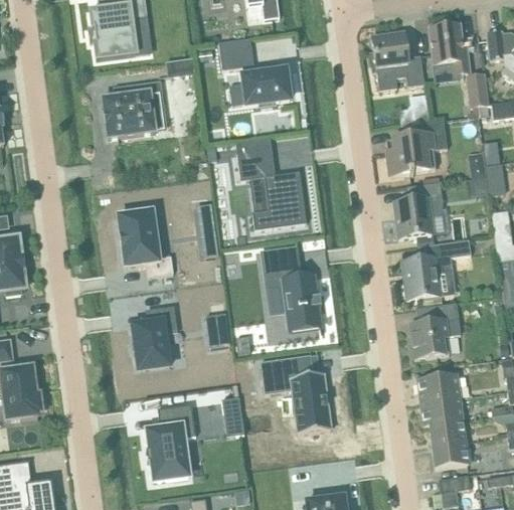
[(101,0),(102,8),(91,9),(93,26),(94,26),(96,42),(95,42),(97,58),(137,52),(132,18),(146,16),(144,0),(101,0)]
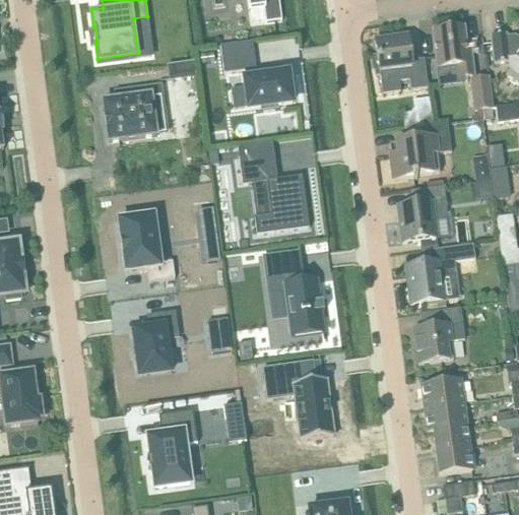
[(249,0),(250,7),(264,5),(266,19),(282,17),(280,0),(249,0)]
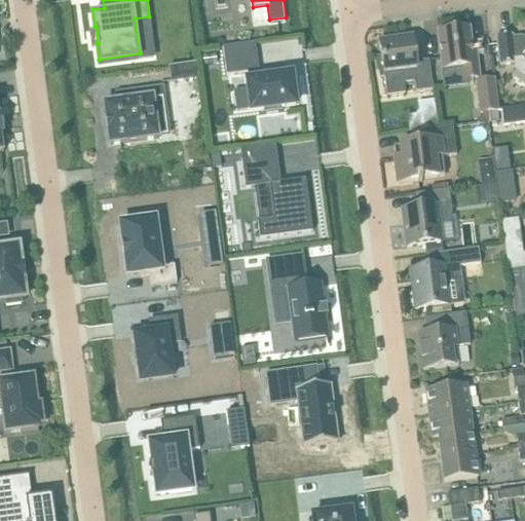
[(469,75),(480,73),(476,42),(472,43),(470,25),(439,29),(441,49),(444,66),(467,63),(469,75)]
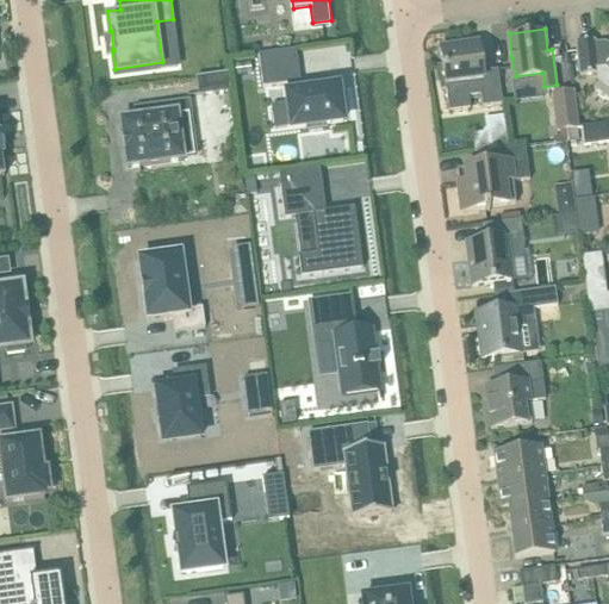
[(595,35),(577,37),(580,61),(582,70),(596,68),(597,80),(608,88),(608,38),(607,37),(595,38),(595,35)]
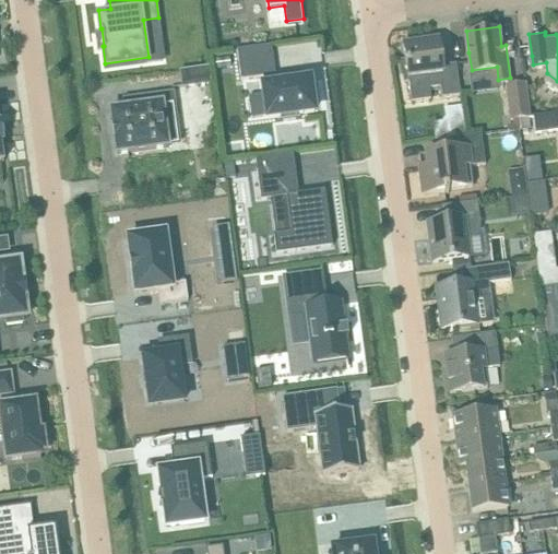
[(404,39),(412,97),(430,95),(429,84),(441,82),(442,93),(462,91),(456,59),(442,61),(439,34),(404,39)]
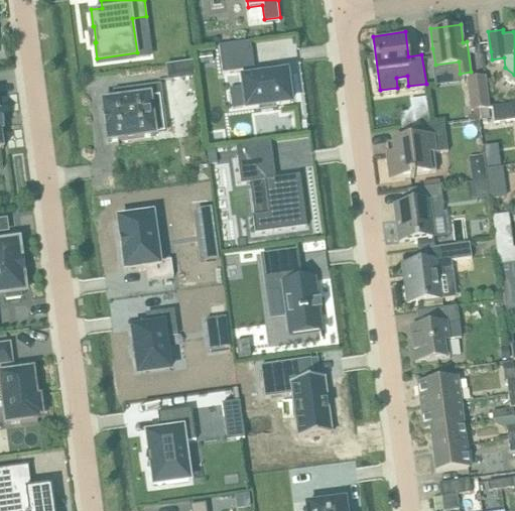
[(255,66),(251,37),(220,41),(223,70),(244,67),(245,75),(243,75),(247,105),(259,103),(260,106),(258,107),(258,108),(277,105),(277,104),(275,104),(275,101),(291,99),(286,69),(252,74),(251,66),(255,66)]
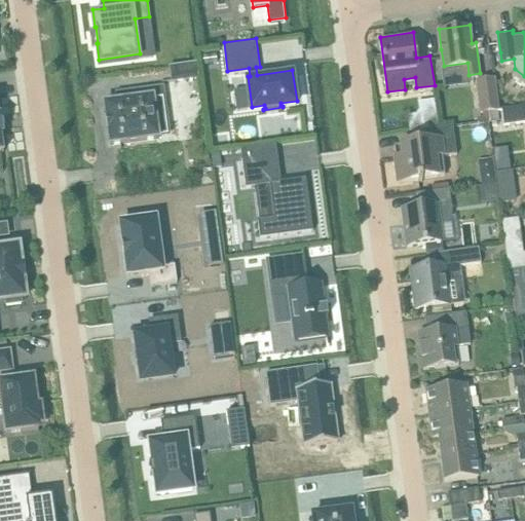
[(202,51),(203,61),(218,59),(217,49),(202,51)]
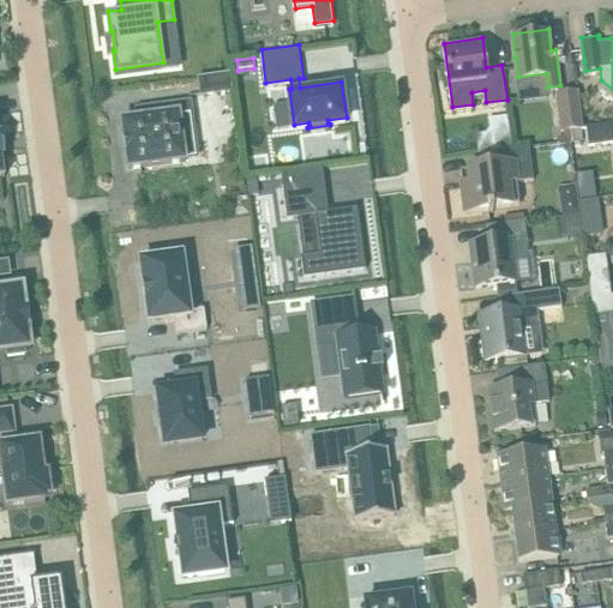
[(232,68),(200,72),(203,89),(234,85),(232,68)]
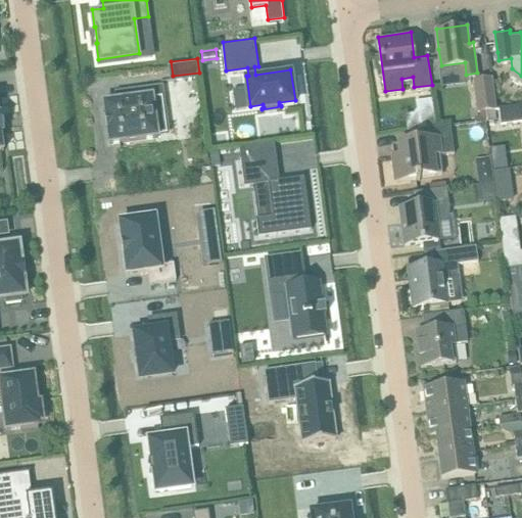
[(479,107),(495,105),(491,75),(475,77),(479,107)]
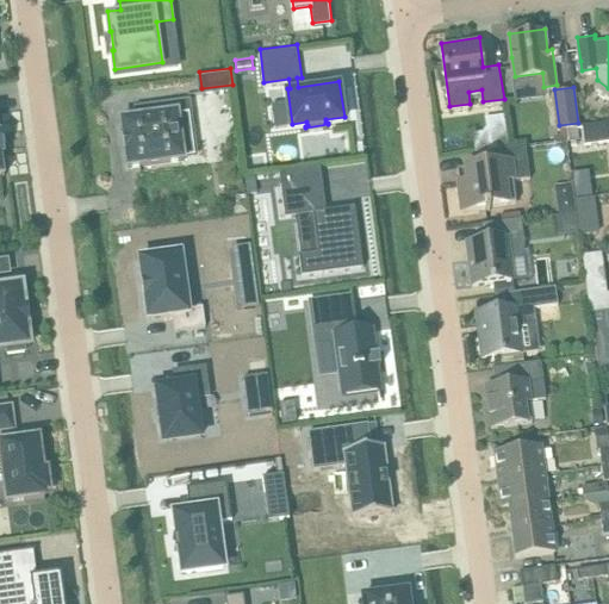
[(193,128),(188,97),(155,101),(156,111),(120,116),(123,132),(122,132),(124,148),(125,148),(128,163),(184,155),(184,150),(193,149),(191,128),(193,128)]
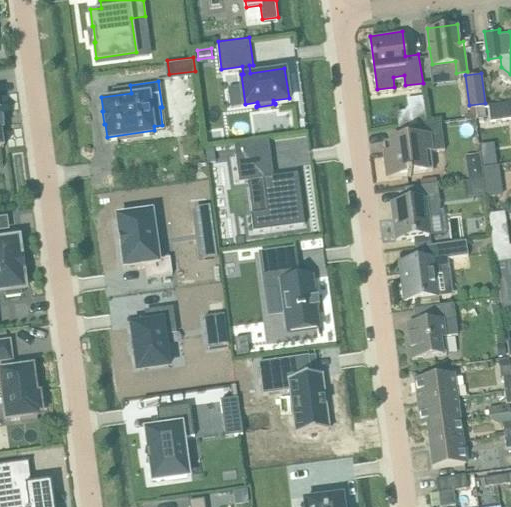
[(510,99),(489,103),(491,118),(510,115),(510,99)]
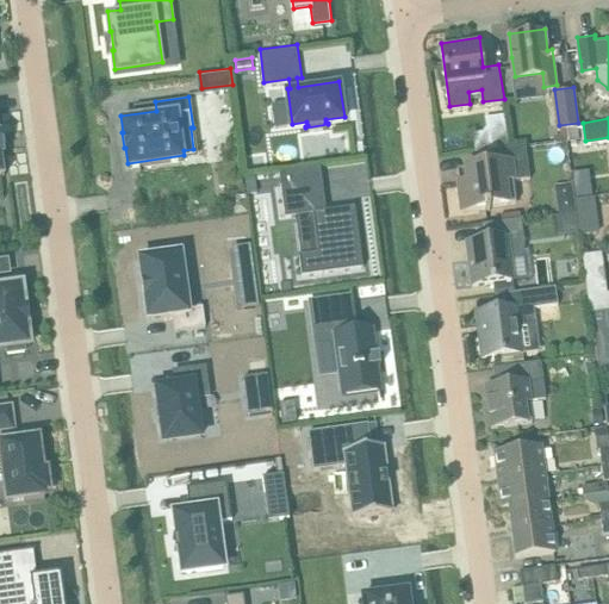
[(524,142),(517,143),(493,145),(495,160),(466,163),(467,176),(459,178),(463,207),(485,205),(517,199),(513,178),(530,174),(524,142)]
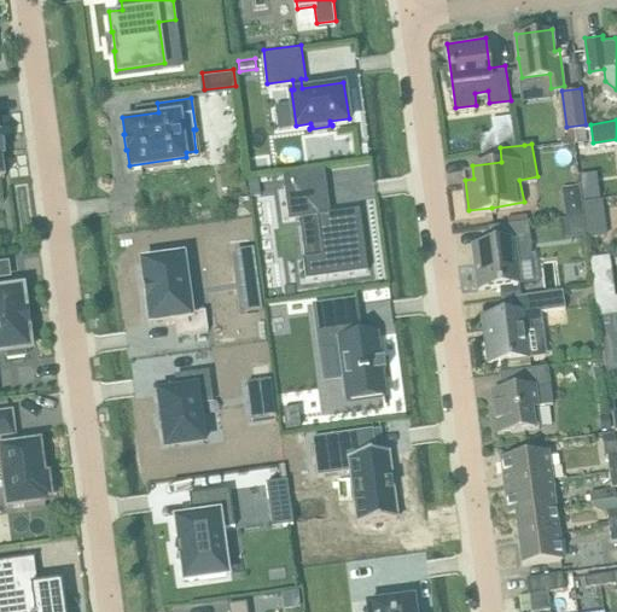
[(325,165),(283,170),(290,216),(318,213),(322,251),(303,254),(307,275),(368,267),(360,205),(327,209),(326,199),(330,199),(325,165)]
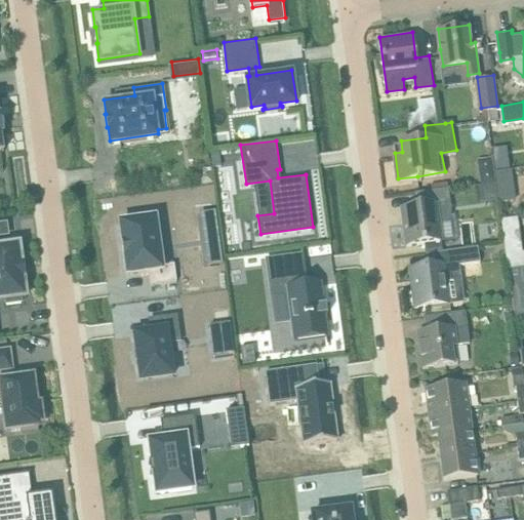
[(219,149),(210,150),(212,163),(222,162),(219,149)]
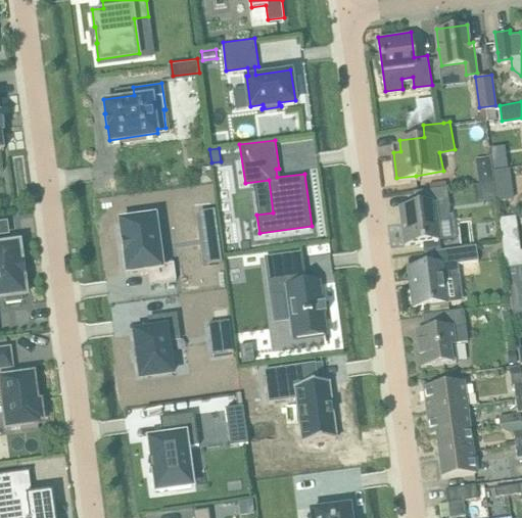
[(493,168),(490,151),(474,153),(478,179),(494,177),(493,168)]
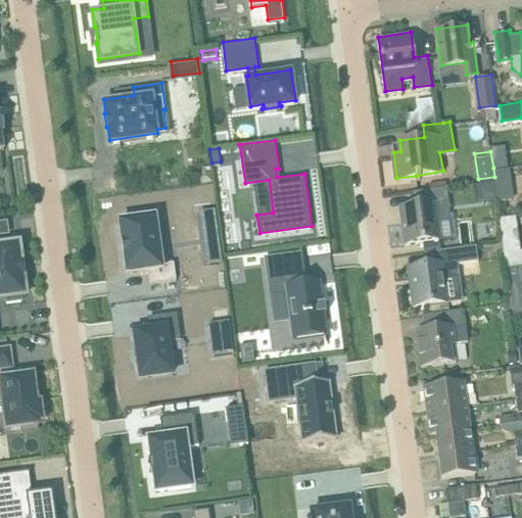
[(507,166),(493,168),(494,177),(494,178),(494,179),(509,178),(507,166)]
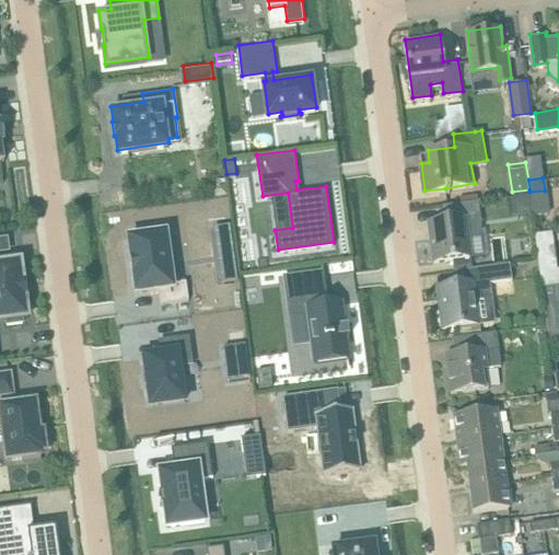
[(220,181),(216,187),(217,193),(228,192),(225,181),(220,181)]
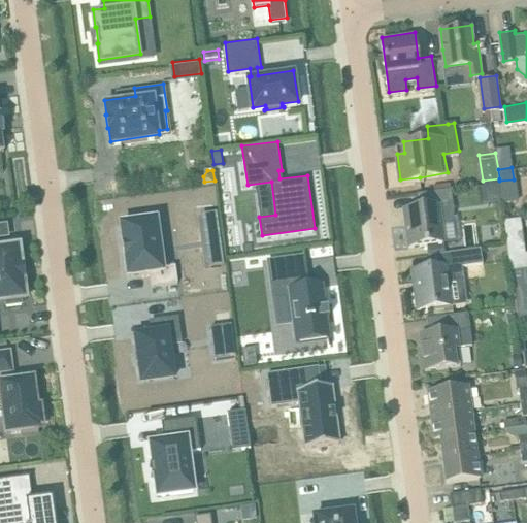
[(499,180),(483,182),(485,198),(501,196),(499,181),(499,180)]
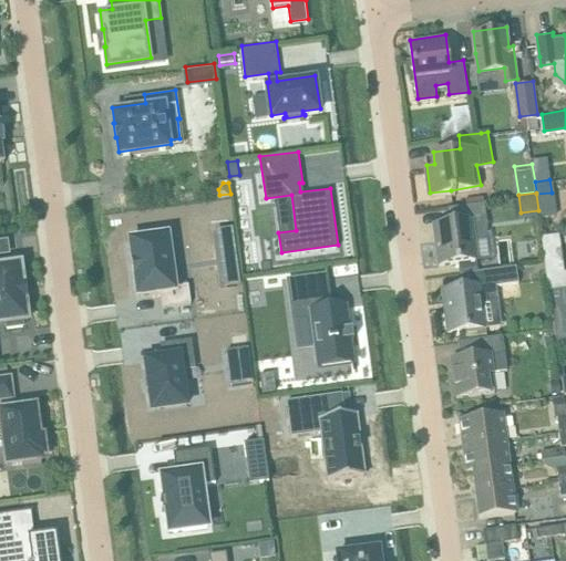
[(440,261),(462,259),(476,257),(474,237),(479,236),(484,232),(486,229),(487,224),(487,219),(485,199),(450,205),(452,219),(434,221),(440,261)]
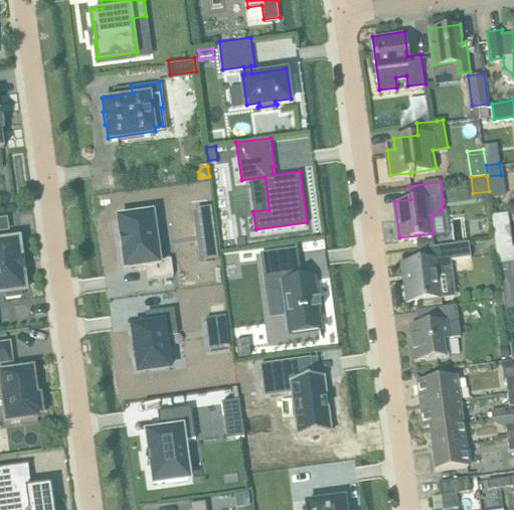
[(153,210),(118,215),(121,234),(120,234),(122,247),(123,247),(125,267),(147,264),(148,277),(173,273),(171,256),(159,258),(153,210)]
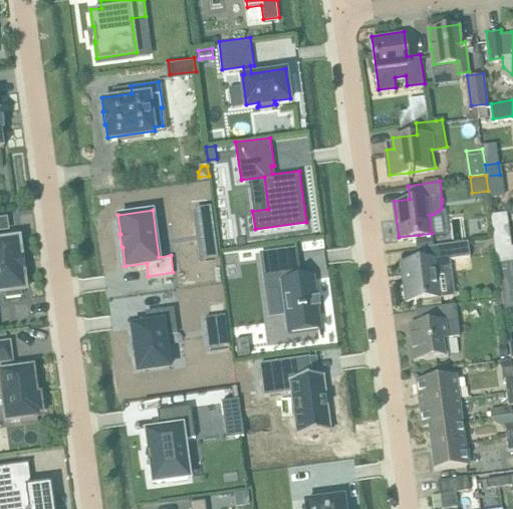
[(506,210),(491,212),(492,220),(507,218),(506,210)]
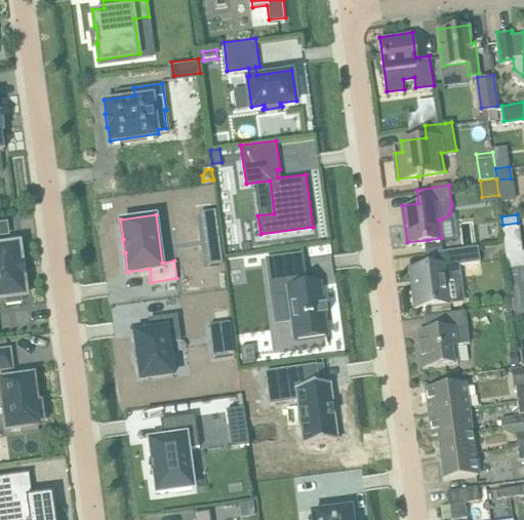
[(0,296),(6,296),(7,301),(23,298),(22,294),(25,293),(25,294),(27,293),(26,292),(23,274),(24,274),(24,272),(23,272),(22,264),(23,264),(23,262),(22,262),(18,243),(19,243),(19,241),(17,242),(0,244),(0,296)]
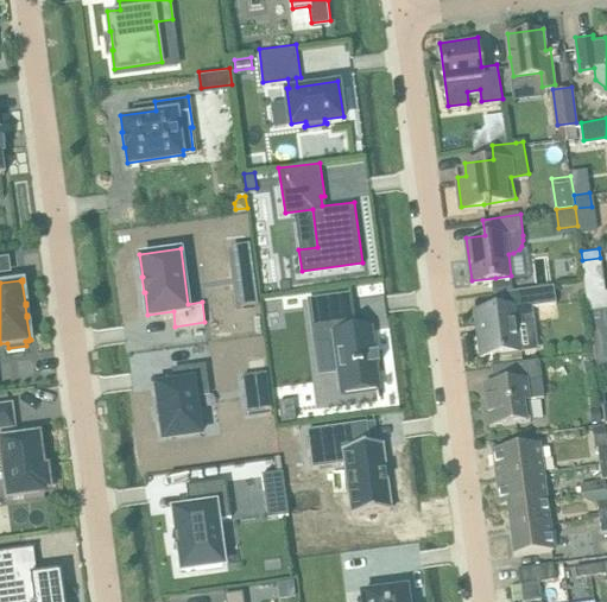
[(255,279),(234,282),(236,304),(259,302),(255,279)]
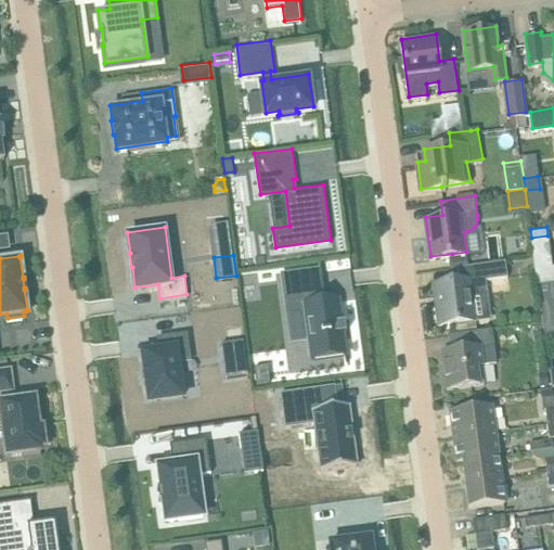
[(505,257),(472,261),(475,279),(507,273),(505,257)]
